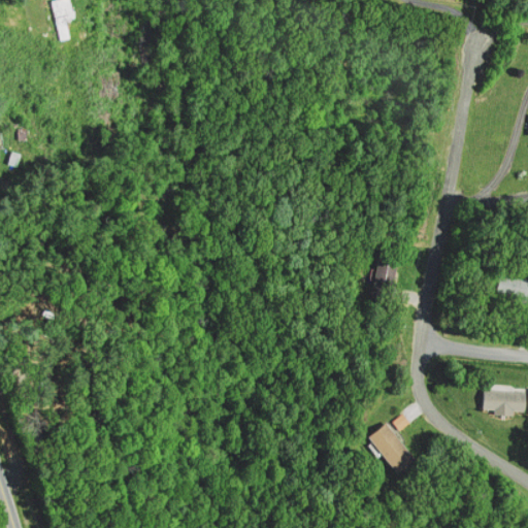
[(52,0),(60,39),(69,37),(66,19),(72,18),(68,0),(52,0)]
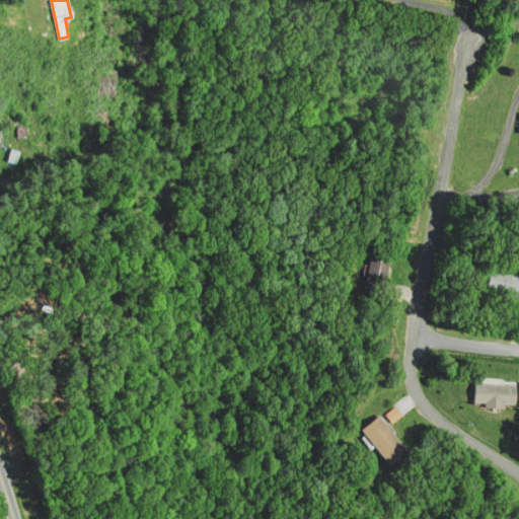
[(391,248),(381,293),(362,289),(371,243),(391,248)]
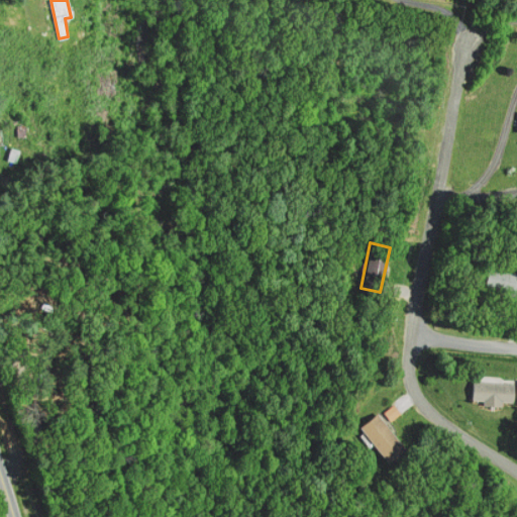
[(489,266),(516,271),(516,296),(499,293),(500,287),(486,285),(489,266)]
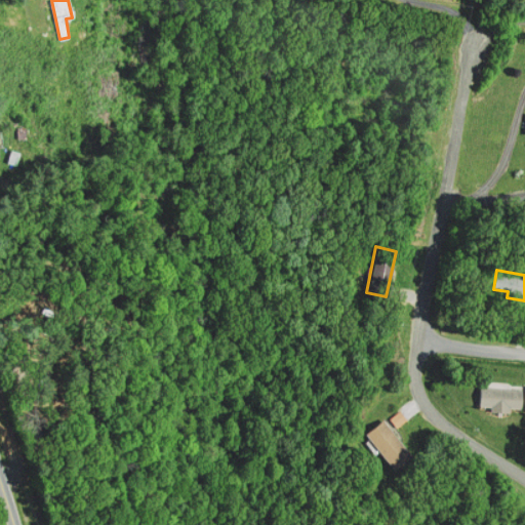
[(521,387),(480,386),(479,406),(490,406),(490,412),(511,412),(511,406),(521,406),(521,387)]
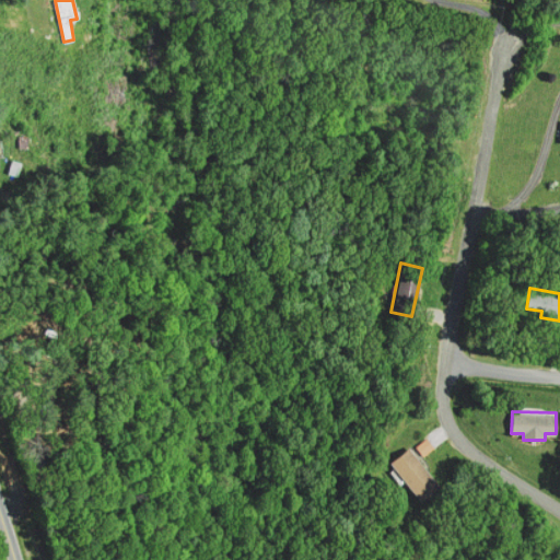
[(409,447),(438,486),(419,500),(391,462),(409,447)]
